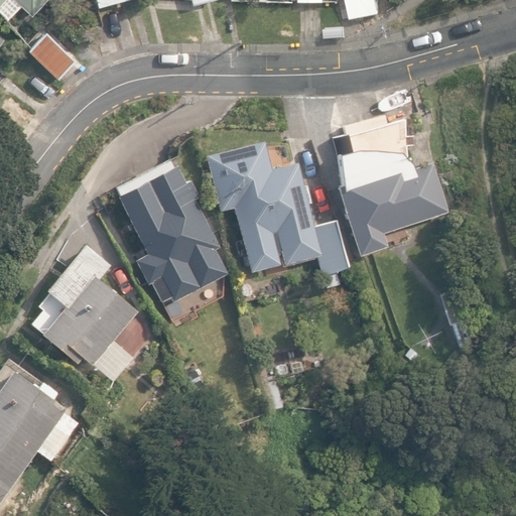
[(31,17),(45,0),(0,0),(0,12),(7,19),(19,6),(31,17)]
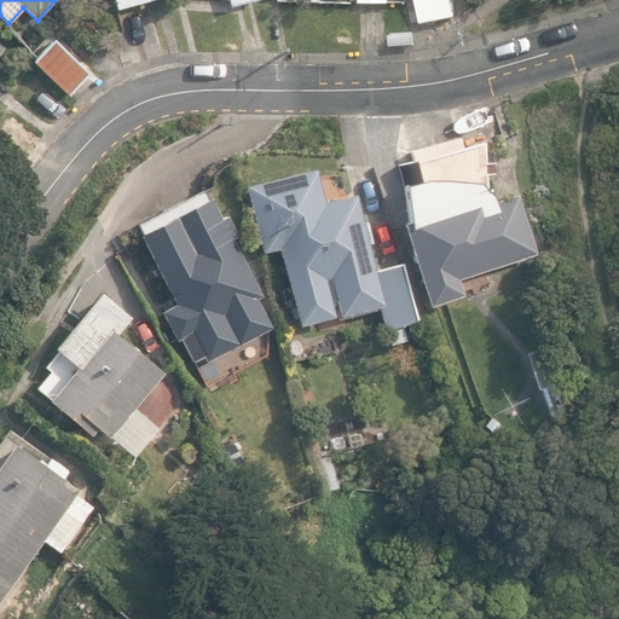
[(392,32),(393,47),(416,46),(415,30),(392,32)]
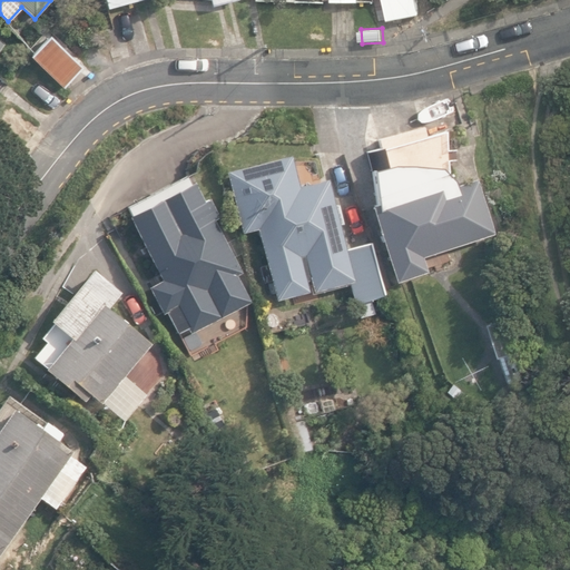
[(30,56),(64,87),(82,66),(49,36),(30,56)]
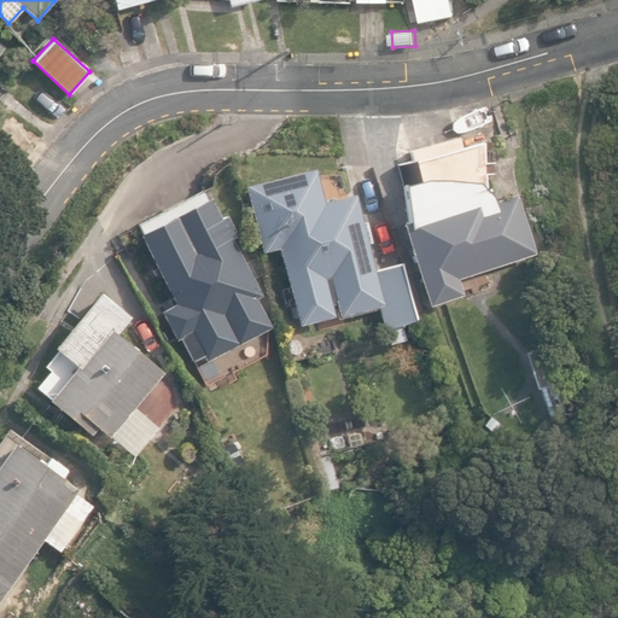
[(404,232),(429,307),(464,296),(459,279),(536,254),(518,193),(495,200),(488,188),(484,143),(461,149),(459,138),(412,151),(413,157),(397,164),(404,232)]
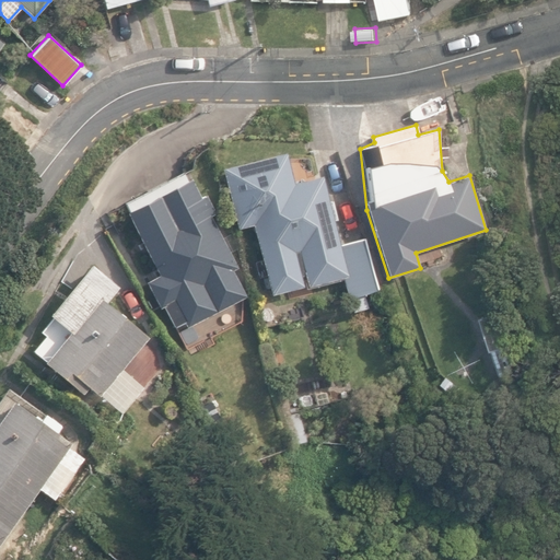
[(264,271),(269,293),(301,286),(295,263),(306,260),(303,248),(337,241),(331,220),(357,214),(351,195),(327,200),(321,175),(284,185),(280,172),(228,185),(234,213),(247,209),(259,257),(245,260),(249,276),(264,271)]
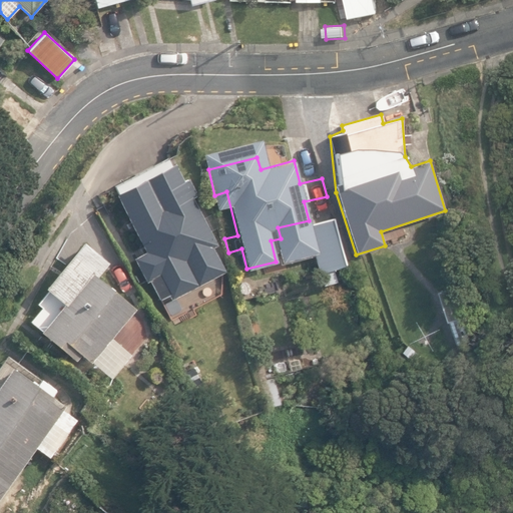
[(157,277),(169,300),(198,285),(186,261),(217,244),(192,197),(197,194),(188,178),(183,180),(173,162),(114,192),(143,250),(131,257),(145,283),(157,277)]
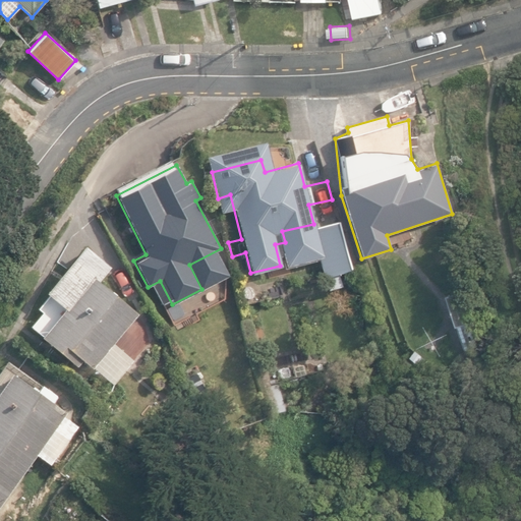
[(310,228),(323,276),(350,269),(338,221),(310,228)]
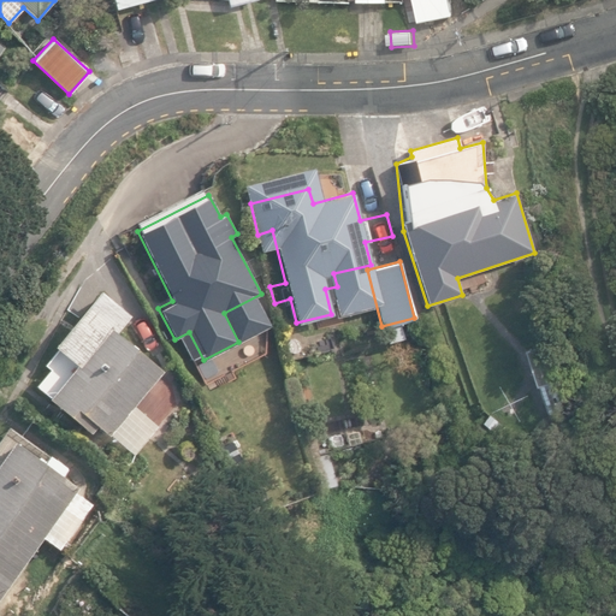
[(112,430),(131,445),(149,424),(130,408),(161,371),(114,332),(129,315),(99,290),(52,345),(75,365),(47,397),(90,433),(96,425),(108,434),(112,430)]
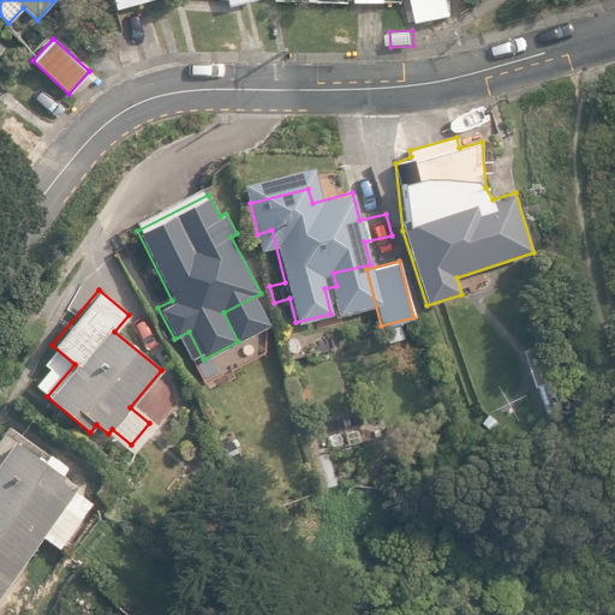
[(525,360),(542,357),(538,347),(523,351),(525,360)]
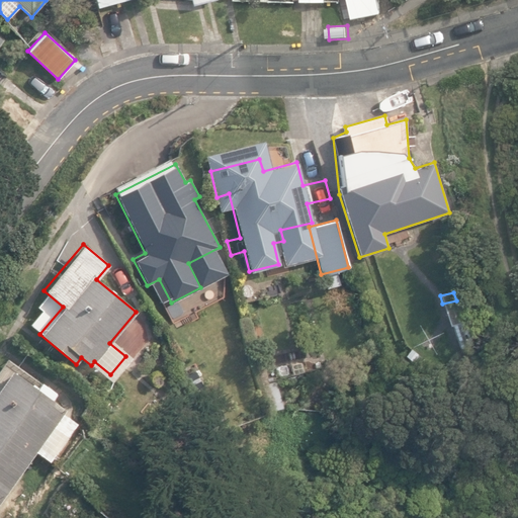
[(453,325),(461,350),(475,346),(467,321),(453,325)]
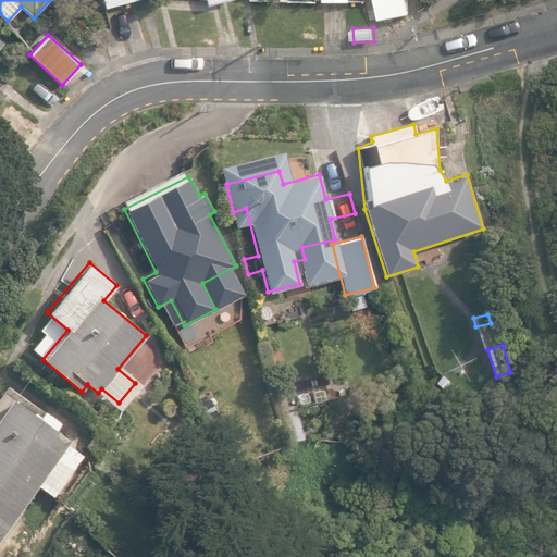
[(196,400),(203,417),(218,409),(210,393),(196,400)]
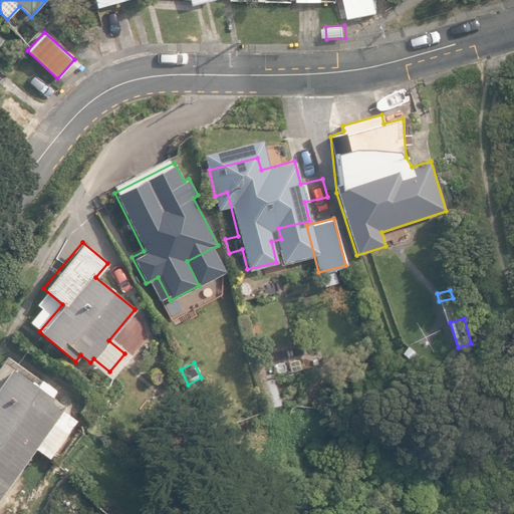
[(0,497),(65,406),(50,395),(54,390),(39,379),(35,384),(10,367),(0,381),(0,497)]
